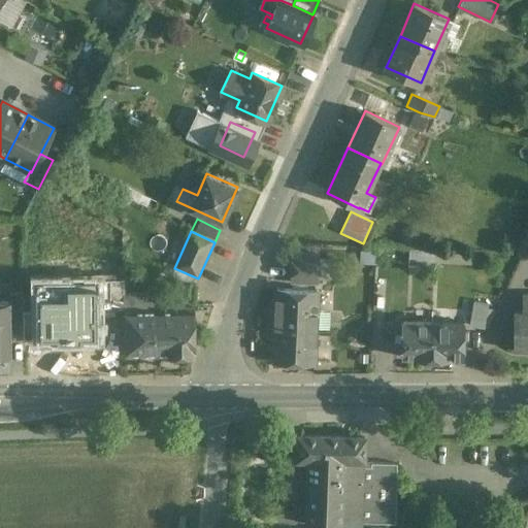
[(434,251),(419,250),(418,264),(434,265),(434,251)]
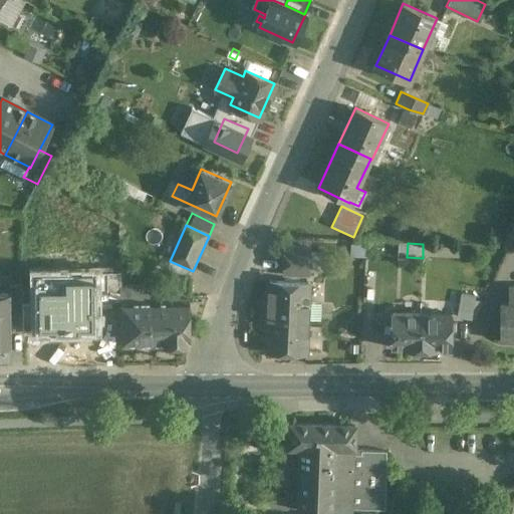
[(368,245),(350,244),(349,255),(367,257),(368,245)]
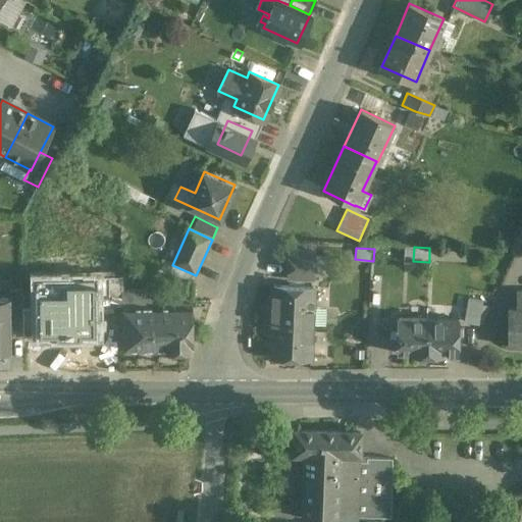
[(105,251),(105,262),(122,261),(121,251),(105,251)]
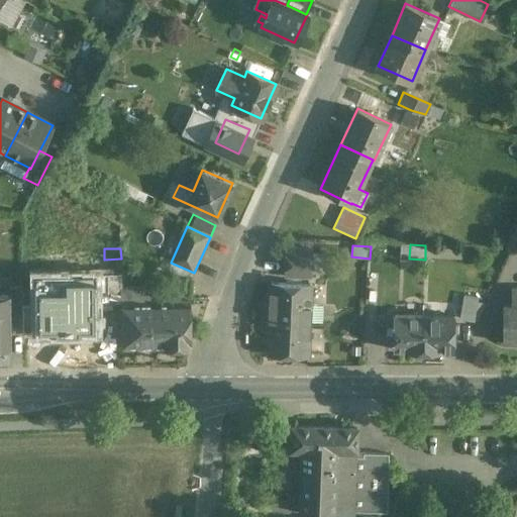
[(312,249),(286,248),(285,275),(311,276),(312,249)]
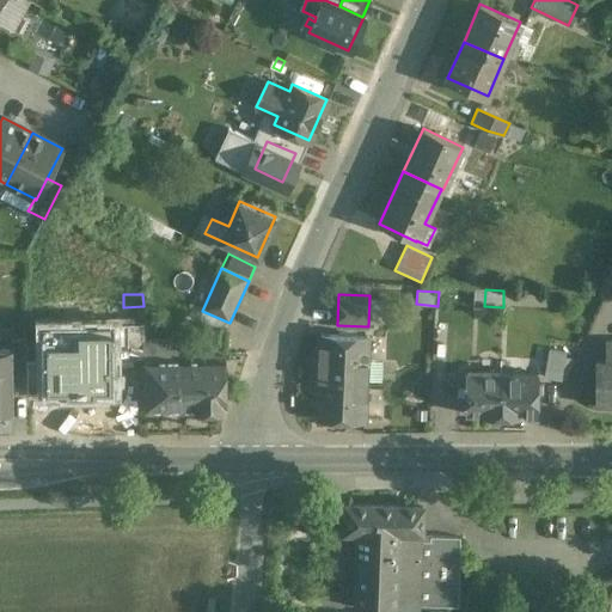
[(128,330),(69,332),(71,367),(73,410),(110,409),(110,408),(110,380),(109,367),(129,366),(128,330)]
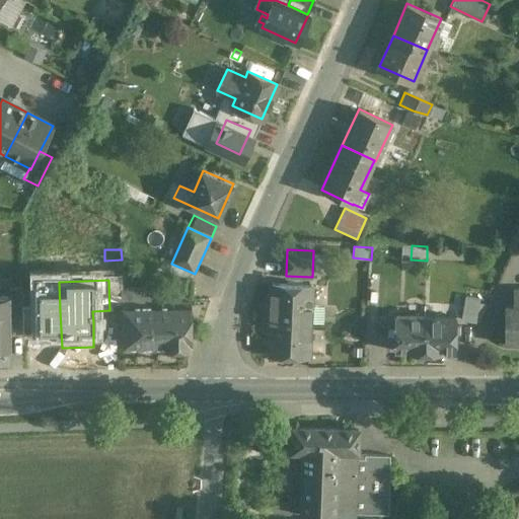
[(311,286),(272,284),(269,355),(308,357),(311,306),(311,286)]
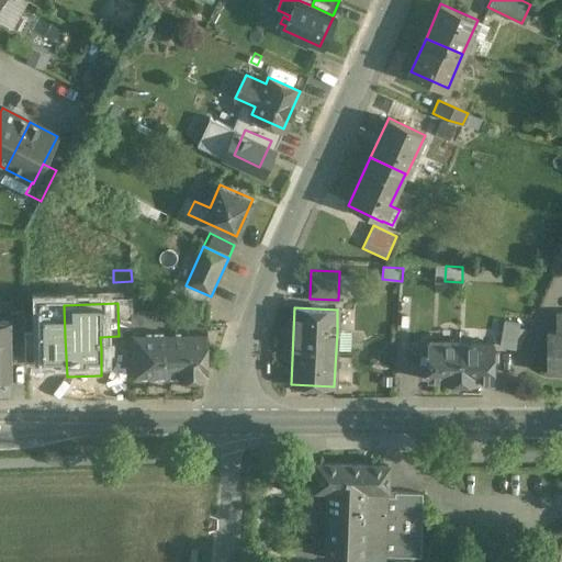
[(363,311),(337,310),(337,332),(363,333),(363,311)]
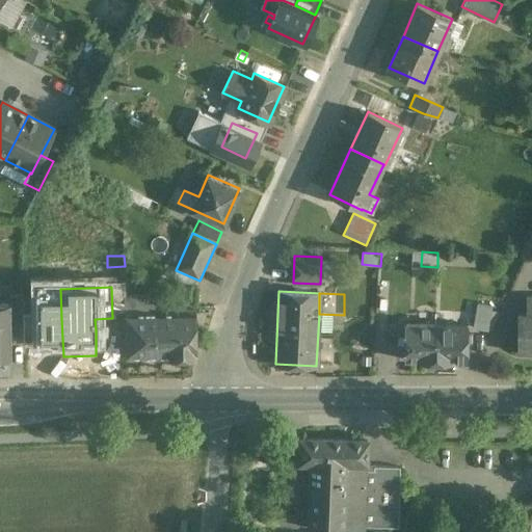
[(23,295),(9,295),(9,302),(10,302),(10,322),(23,322),(23,295)]
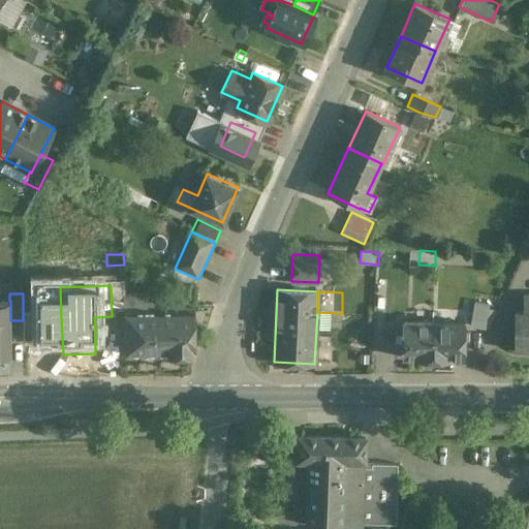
[(10,320),(10,301),(9,301),(0,301),(0,356),(11,356),(10,320)]
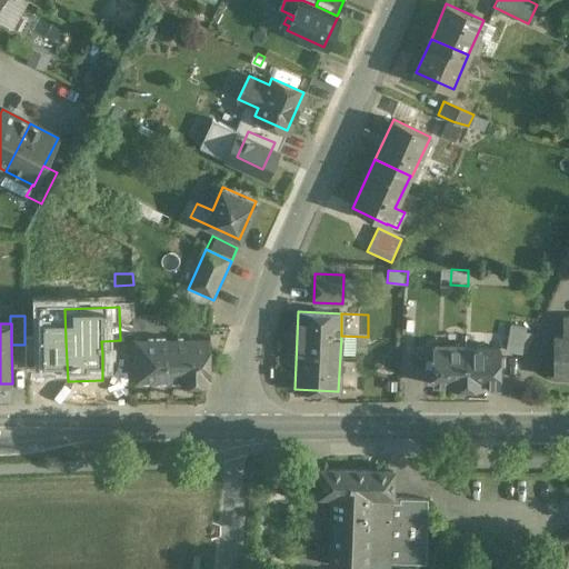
[(526,328),(510,325),(506,351),(521,353),(526,328)]
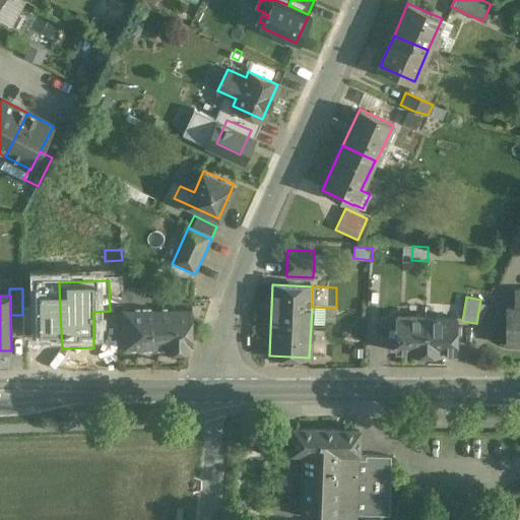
[(191,341),(190,303),(122,303),(122,323),(123,346),(123,347),(185,346),(191,341)]
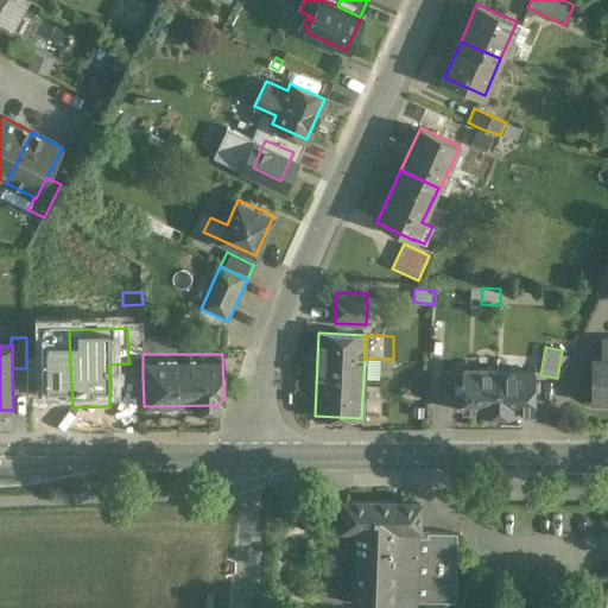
[(607,359),(602,359),(591,359),(591,404),(607,404),(607,359)]
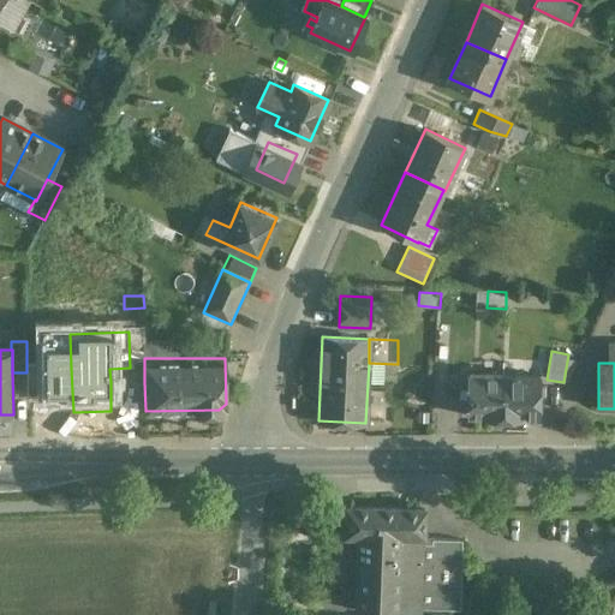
[(503,376),(470,376),(470,375),(467,375),(467,416),(482,416),(482,417),(503,417),(503,376)]
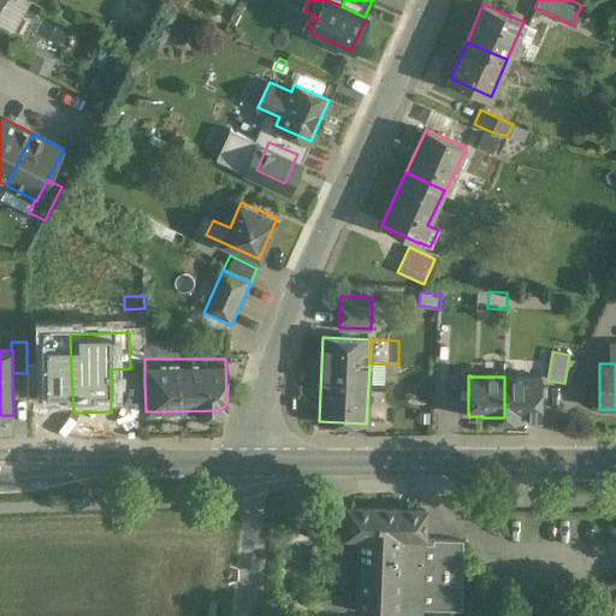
[(539,378),(504,377),(504,418),(526,418),(526,416),(540,418),(540,377),(539,377),(539,378)]
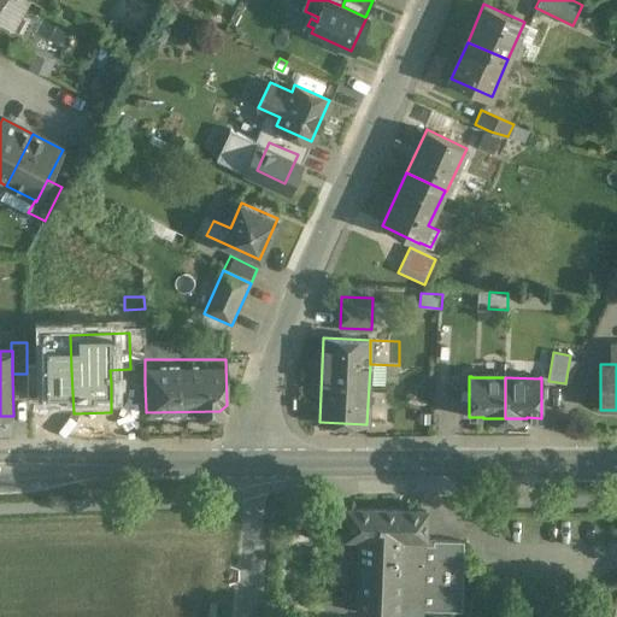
[(145,383),(111,383),(111,411),(146,411),(145,383)]
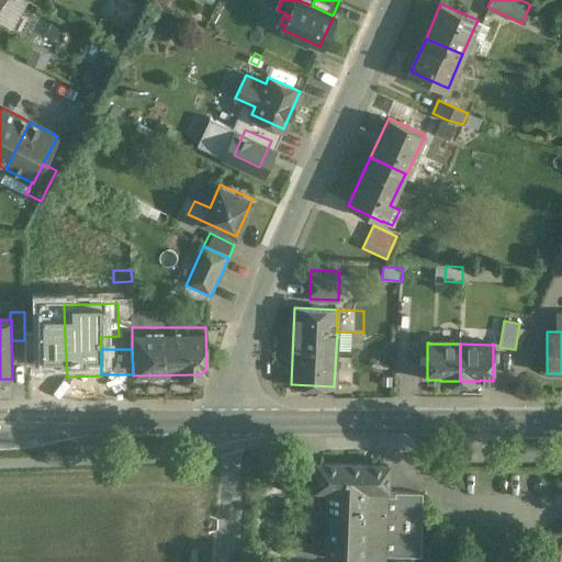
[(55,378),(55,352),(29,352),(30,378),(55,378)]
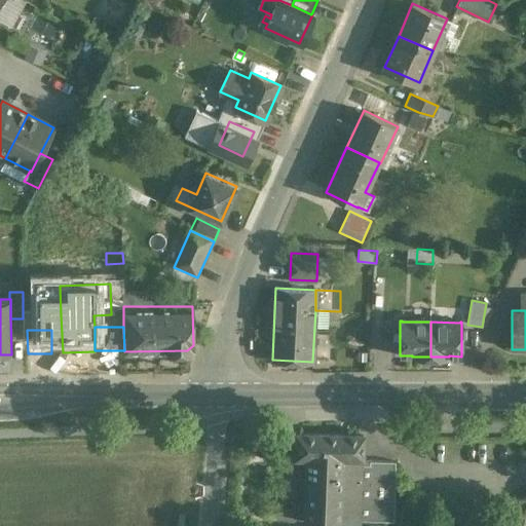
[(364,436),(297,434),(296,456),(309,456),(308,522),(361,523),(361,520),(393,521),(396,461),(370,460),(370,464),(363,464),(364,436)]
